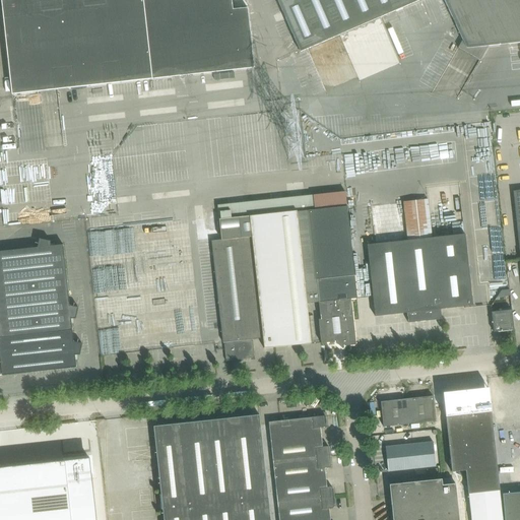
[(233,9),(232,0),(1,0),(12,94),(255,67),(248,8),(233,9)]
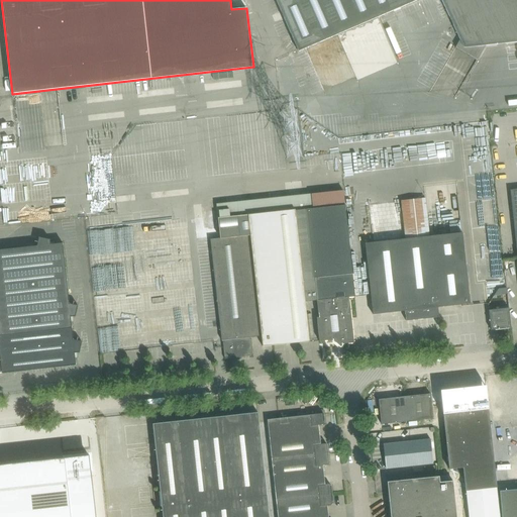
[(516,0),(276,0),(298,52),(417,0),(416,0),(441,0),(460,40),(455,47),(478,60),(486,45),(516,41),(516,0)]
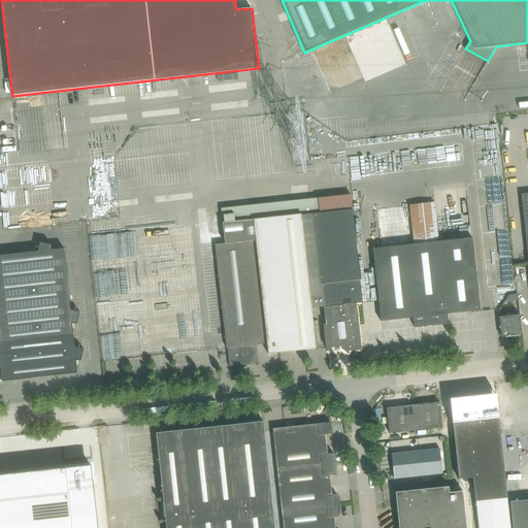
[(483,194),(502,191),(500,179),(482,182),(483,194)]
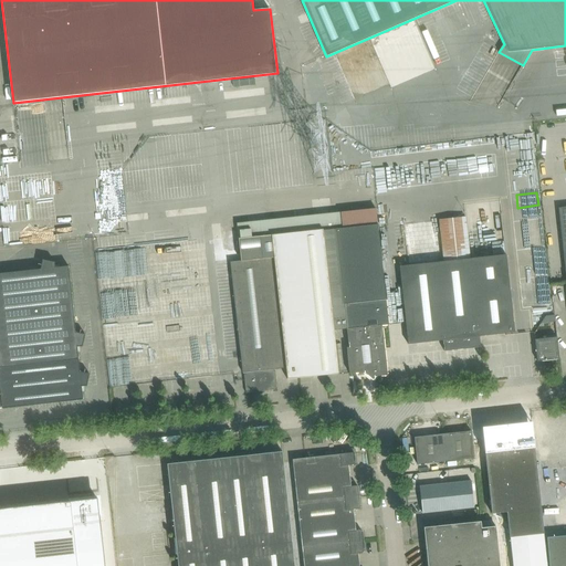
[(387,375),(383,326),(388,325),(376,208),(322,213),(334,331),(347,329),(349,347),(347,348),(349,374),(365,373),(364,369),(366,369),(370,373),(375,373),(375,377),(387,375)]
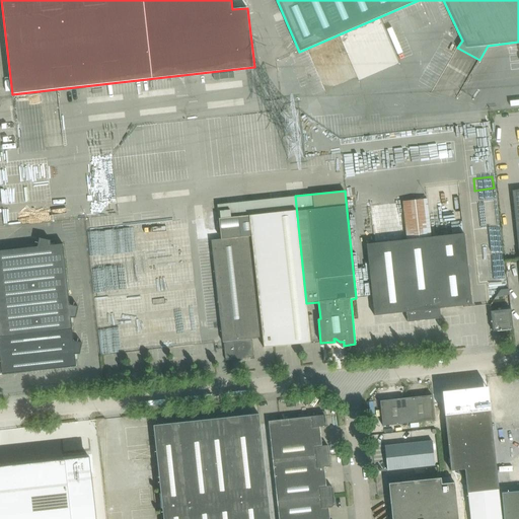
[(249,201),(265,348),(310,343),(306,303),(295,196),(249,201)]
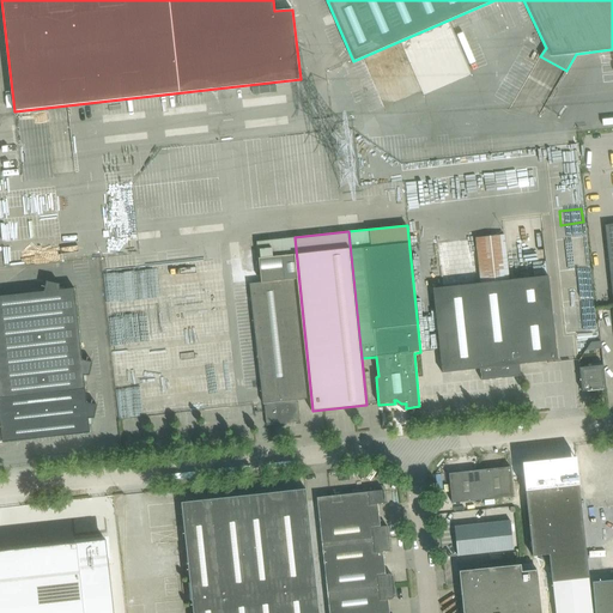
[(509,280),(504,235),(475,238),(480,284),(432,289),(442,372),(480,369),(481,381),(521,376),(520,364),(558,360),(548,277),(509,280)]
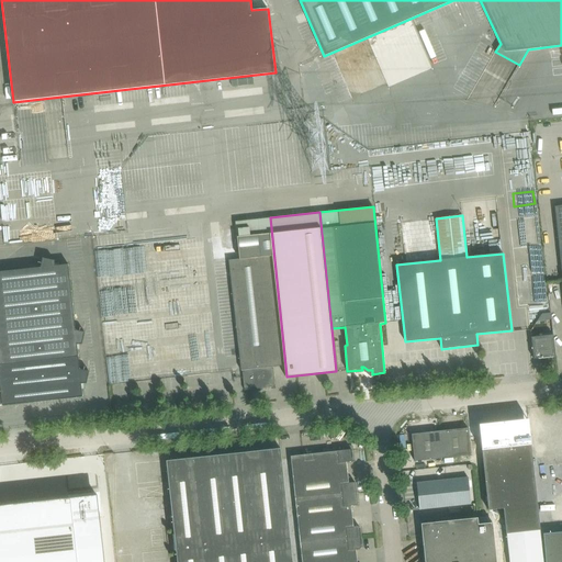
[(287,377),(270,217),(235,221),(239,259),(229,260),(240,370),(242,370),(245,391),(276,388),(273,367),(284,366),(285,377),(287,377)]
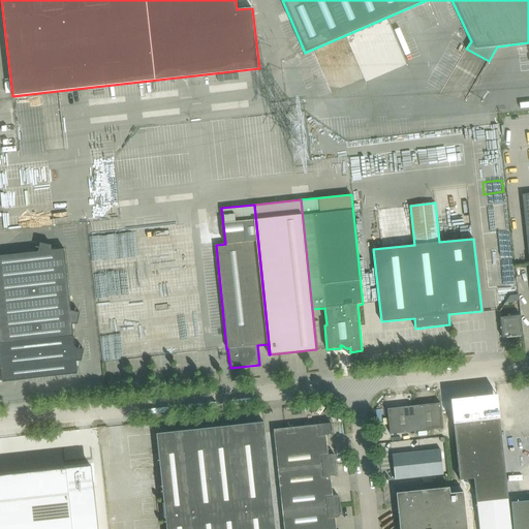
[(52,250),(52,246),(40,243),(38,252),(0,255),(0,381),(78,374),(76,362),(81,361),(84,349),(74,347),(72,324),(78,323),(80,312),(71,311),(64,249),(52,250)]
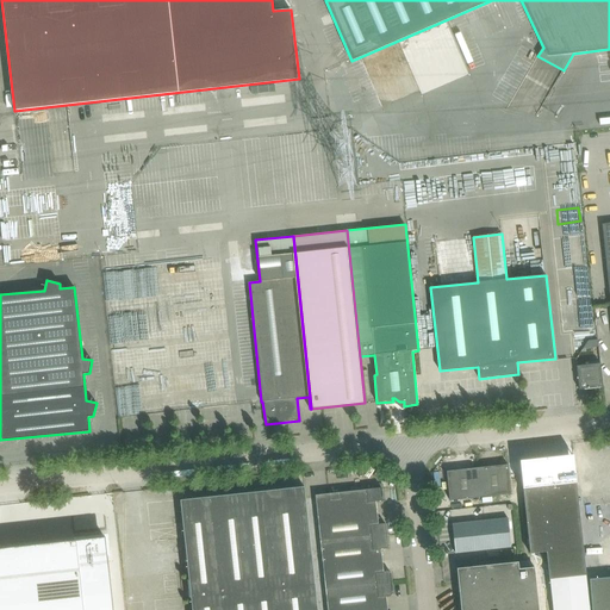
[(579,390),(603,387),(601,365),(577,367),(579,390)]
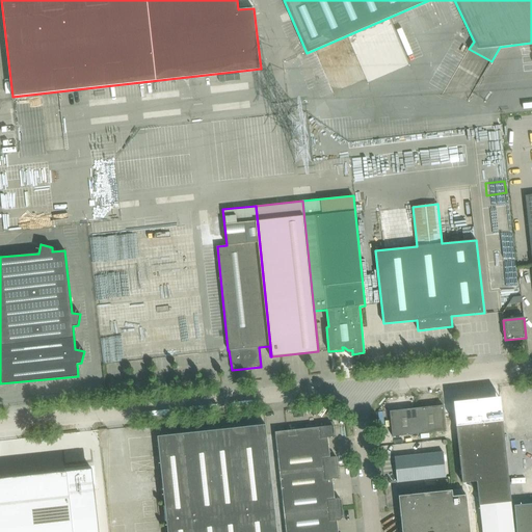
[(392,436),(446,430),(443,405),(390,410),(392,436)]
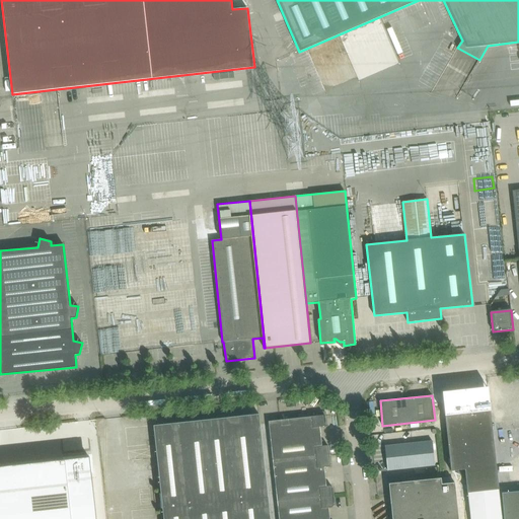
[(498,480),(491,411),(445,416),(451,471),(464,469),(466,483),(498,480)]
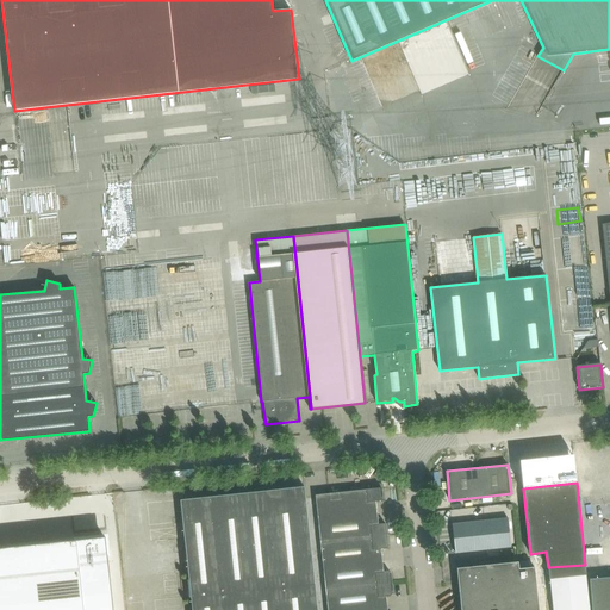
[(192,609),(317,609),(304,487),(180,500),(192,609)]
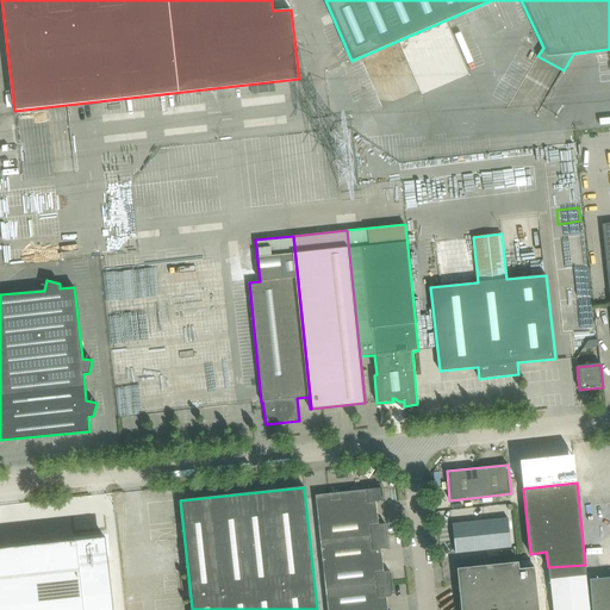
[(386,523),(379,524),(378,515),(377,502),(380,502),(383,499),(381,487),(316,495),(321,542),(387,536),(386,523)]
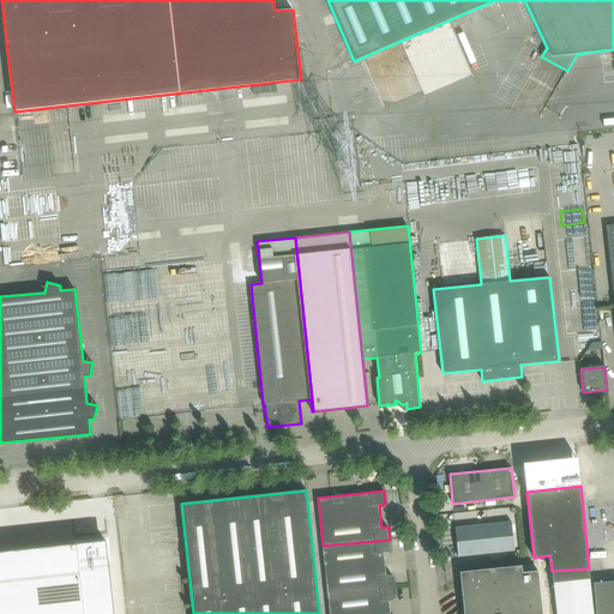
[(456,528),(458,557),(515,551),(511,522),(456,528)]
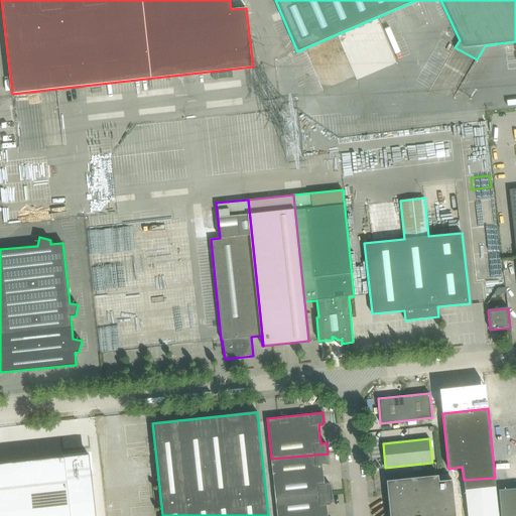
[(273,479),(324,474),(323,465),(329,464),(328,454),(271,459),(273,479)]
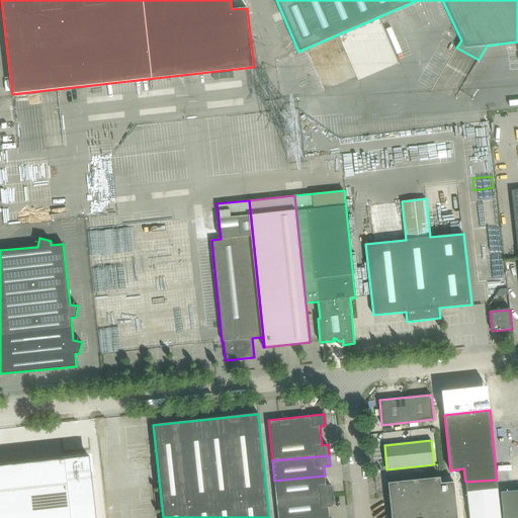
[(0,517),(96,517),(91,470),(91,468),(90,468),(89,456),(77,458),(77,457),(71,458),(65,459),(65,458),(63,458),(0,465),(0,517)]
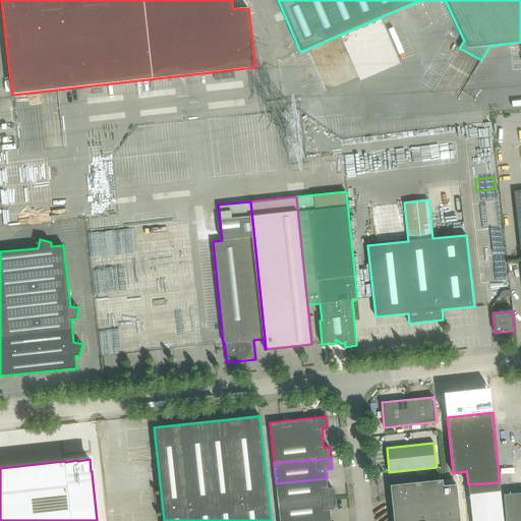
[(328,488),(327,478),(276,483),(278,504),(335,498),(334,489),(332,487),(328,488)]
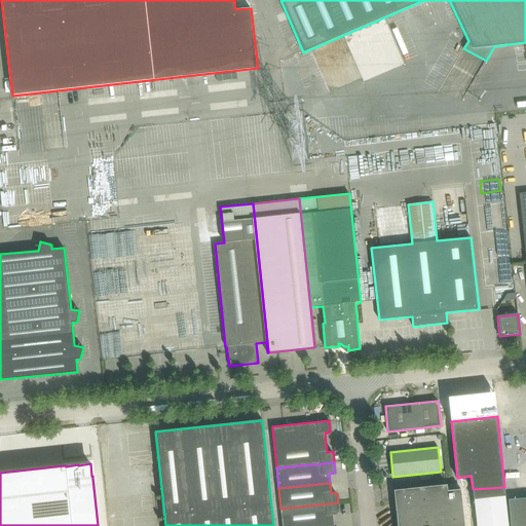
[(447,490),(447,485),(393,490),(398,525),(464,525),(460,489),(447,490)]
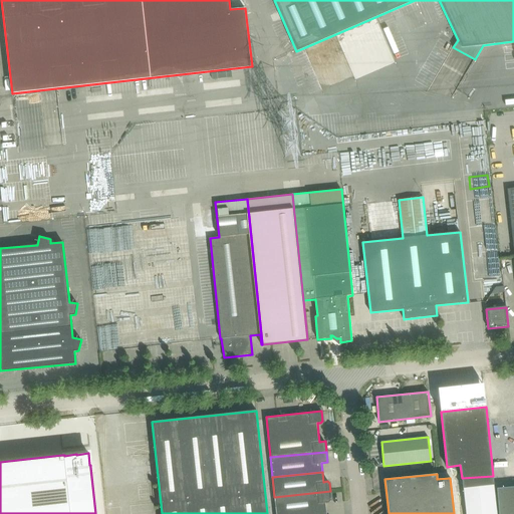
[(496,513),(494,485),(493,476),(462,478),(463,488),(464,488),(466,513),(496,513)]
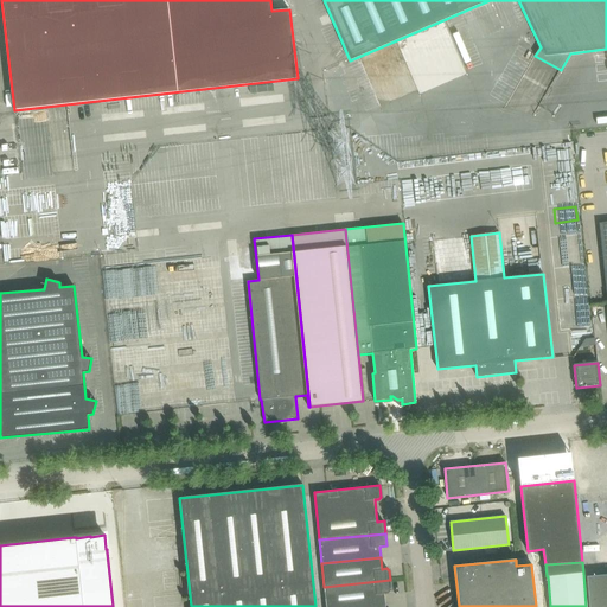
[(606,606),(606,574),(587,576),(589,606),(606,606)]
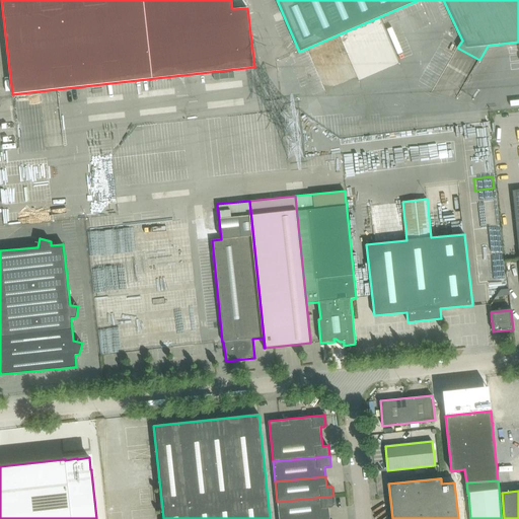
[(279,518),(309,518),(329,517),(328,508),(332,507),(335,505),(334,496),(277,502),(279,518)]
